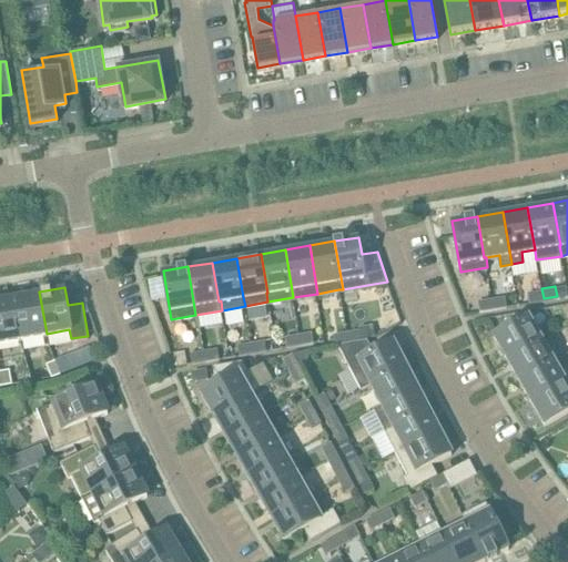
[(544,298),(541,288),(528,290),(529,300),(544,298)]
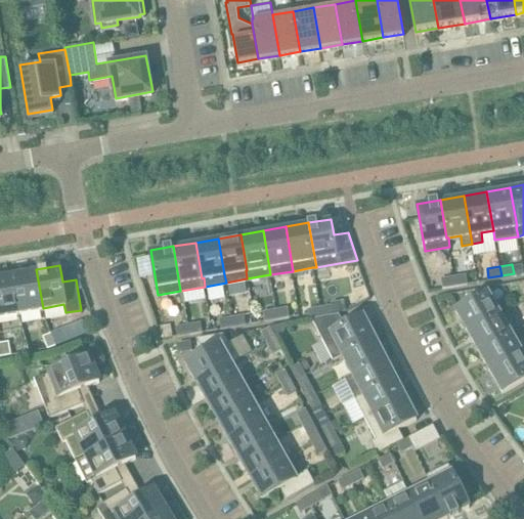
[(36,269),(12,273),(19,312),(43,308),(36,269)]
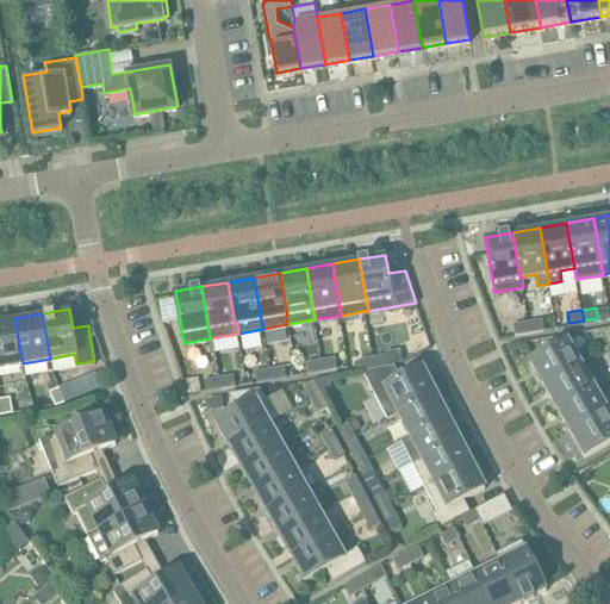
[(543,317),(528,319),(530,330),(545,328),(543,317)]
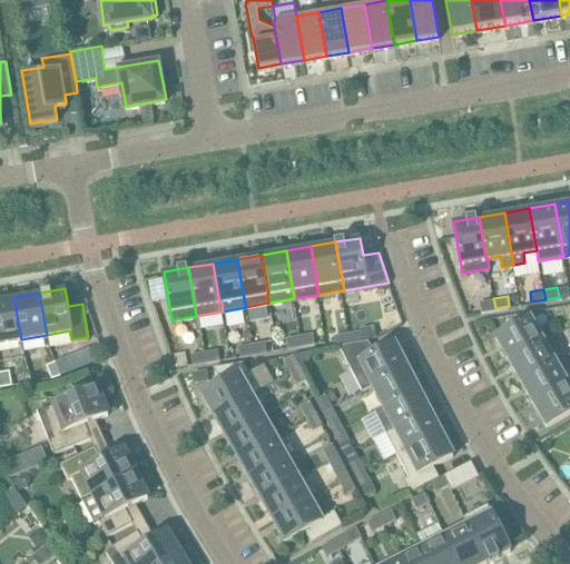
[(13,297),(0,299),(0,343),(21,339),(13,297)]
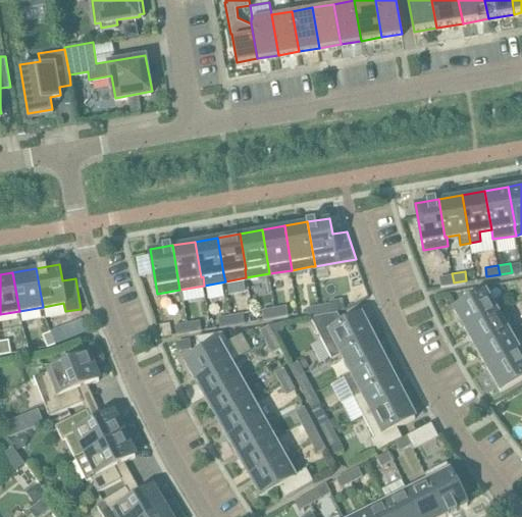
[(454,282),(452,273),(439,275),(441,285),(454,282)]
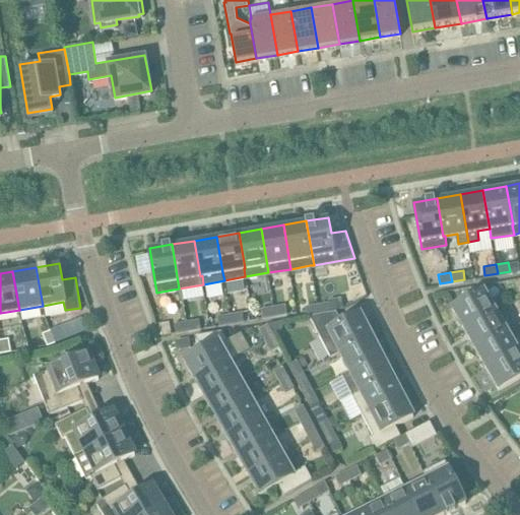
[(452,306),(464,326),(496,308),(483,287),(452,306)]
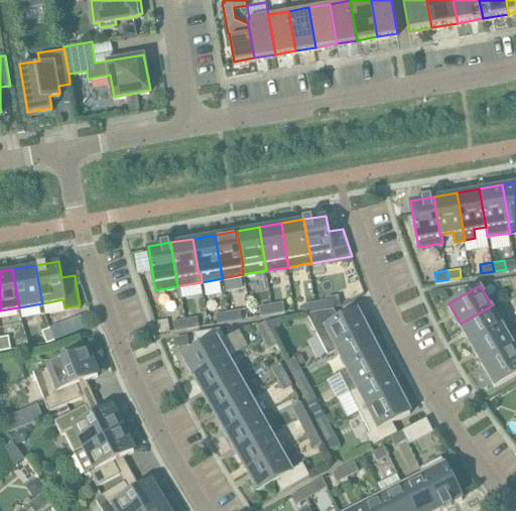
[(328,297),(315,300),(316,309),(330,307),(328,297)]
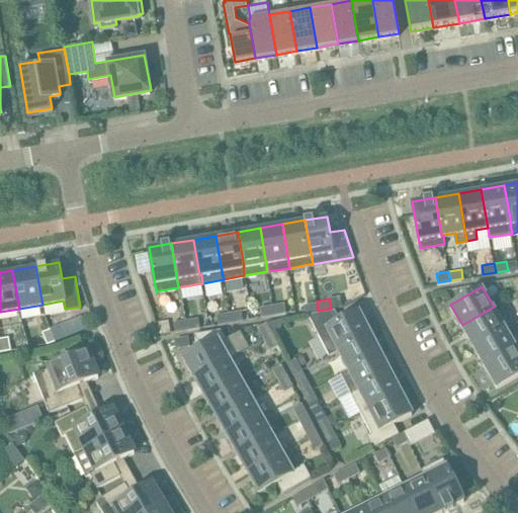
[(272,304),(274,313),(286,311),(285,302),(272,304)]
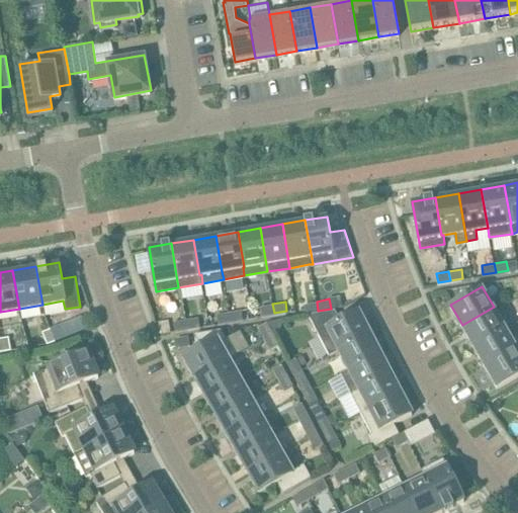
[(318,311),(317,302),(304,304),(306,313),(318,311)]
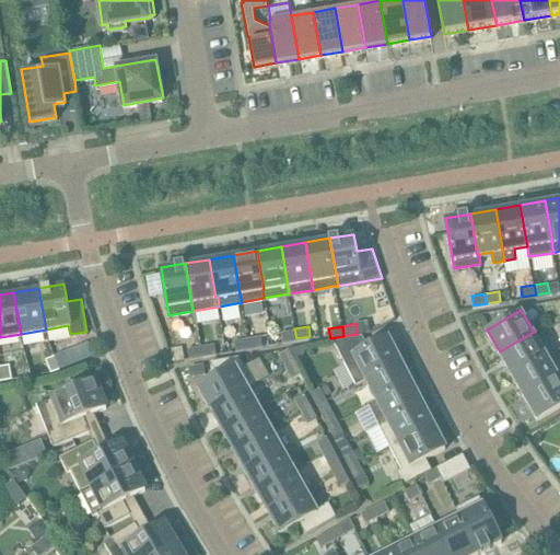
[(296,338),(294,328),(281,331),(282,340),(296,338)]
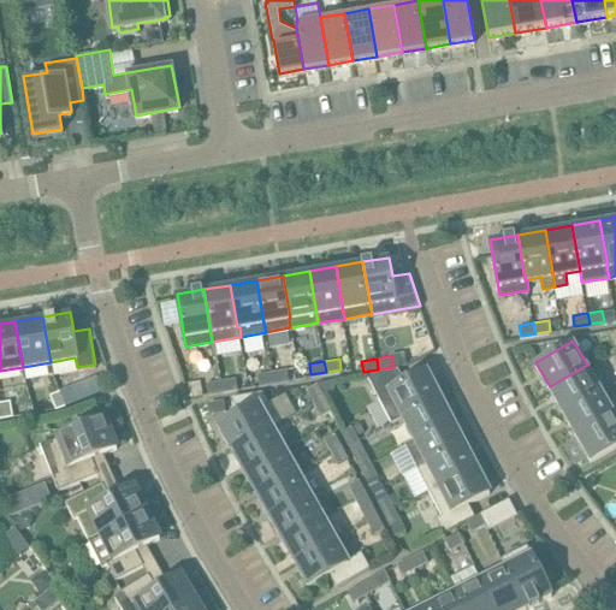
[(550,386),(563,410),(600,390),(587,365),(550,386)]
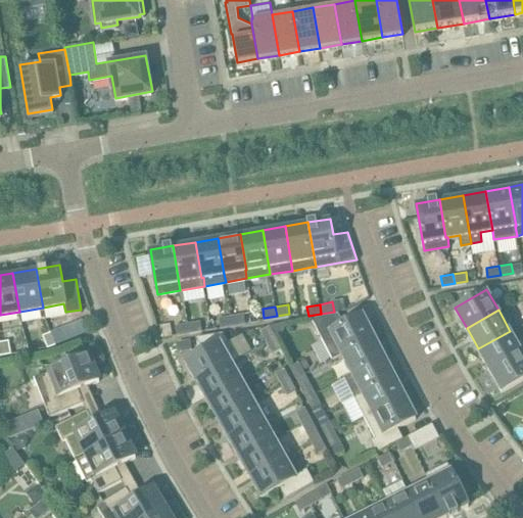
[(232,314),(233,323),(245,321),(244,312),(232,314)]
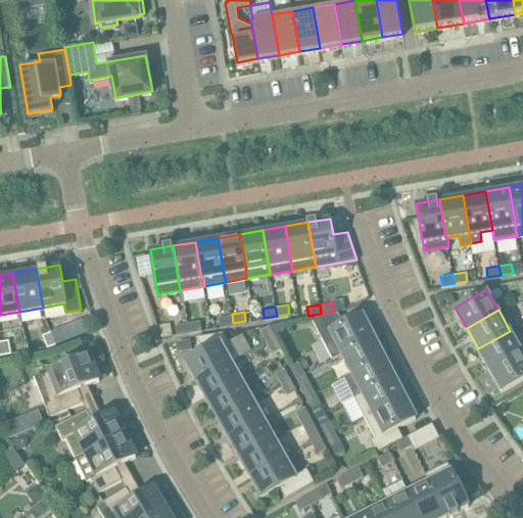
[(333,358),(342,352),(341,350),(373,334),(363,313),(344,323),(338,312),(312,316),(333,358)]
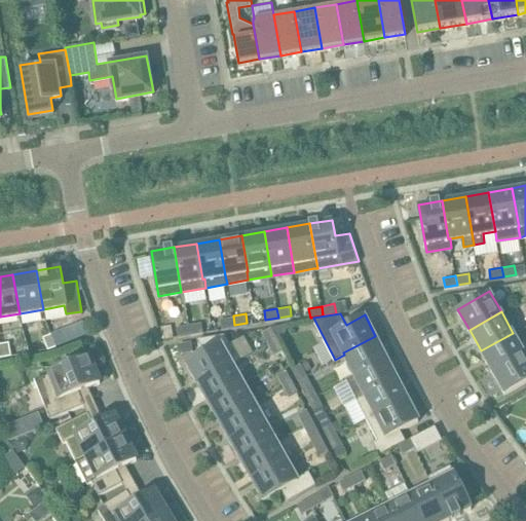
[(222,327),(234,325),(233,315),(220,318),(222,327)]
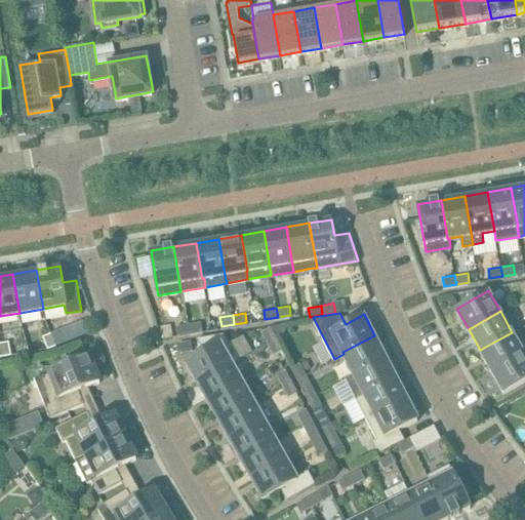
[(201,320),(189,322),(190,332),(203,329),(201,320)]
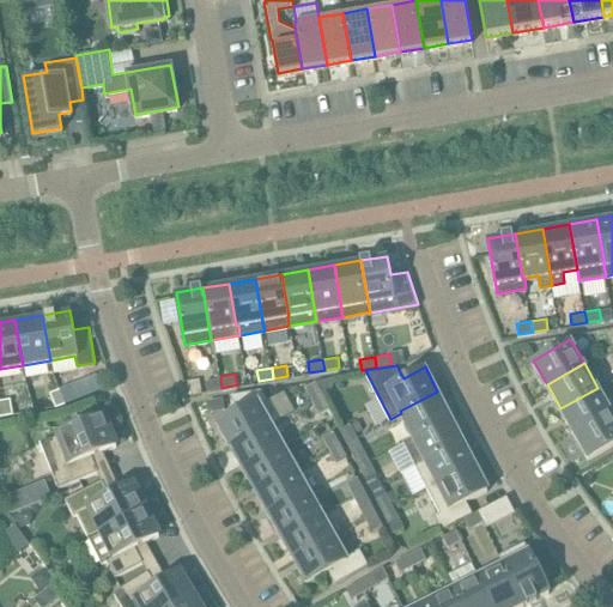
[(207,390),(222,388),(220,376),(206,380),(207,390)]
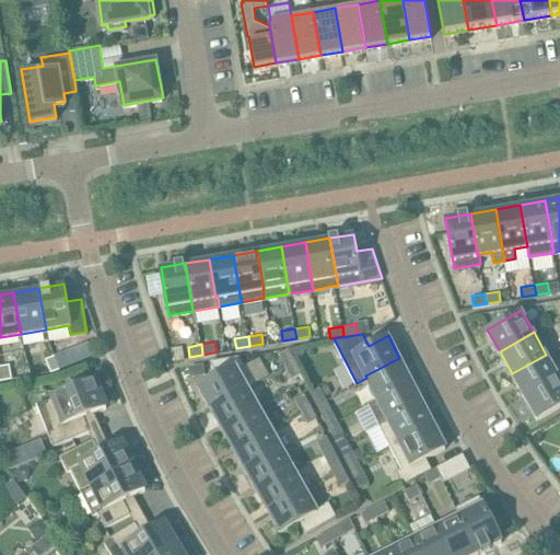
[(301,357),(305,348),(303,344),(288,346),(289,347),(294,359),(295,360),(301,357)]
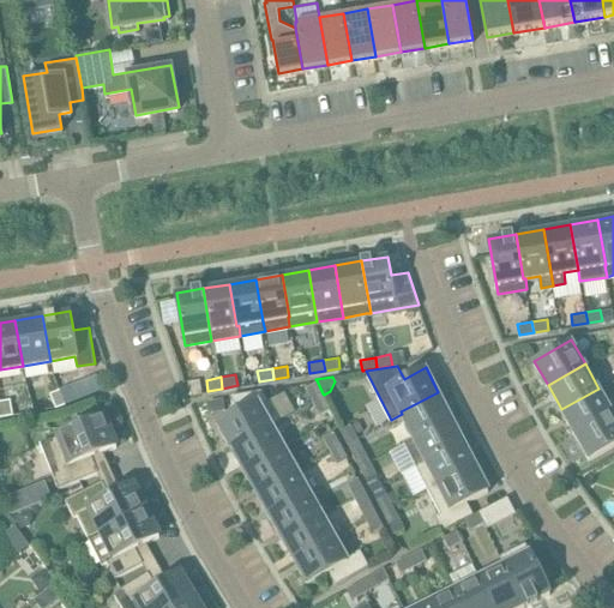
[(74,398),(84,395),(78,380),(60,387),(66,402),(74,398)]
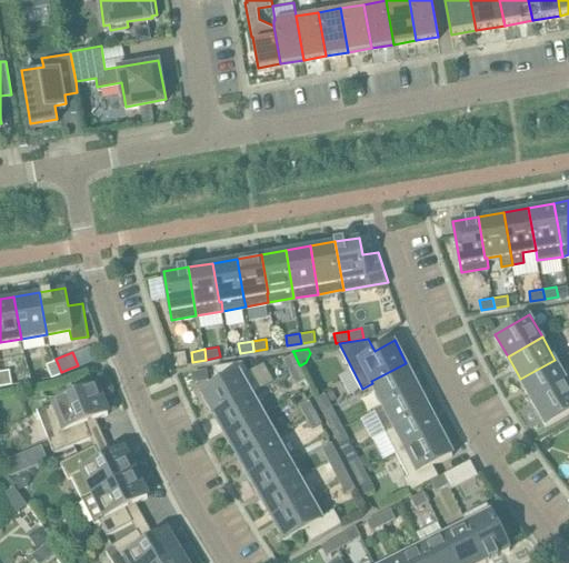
[(283,357),(290,369),(299,364),(293,352),(283,357)]
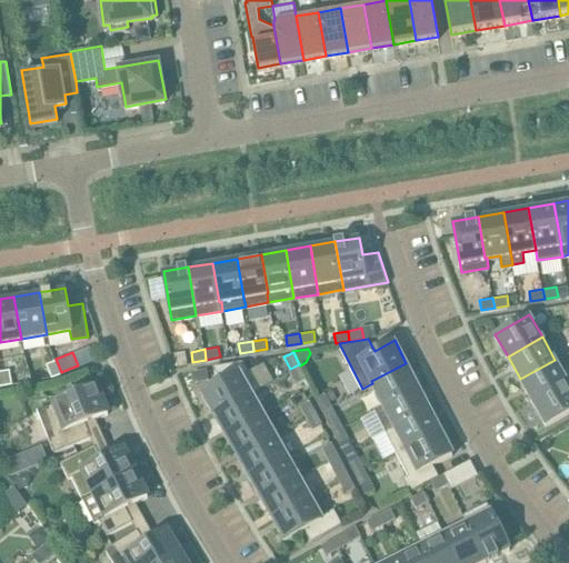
[(52,375),(61,372),(56,359),(47,362),(52,375)]
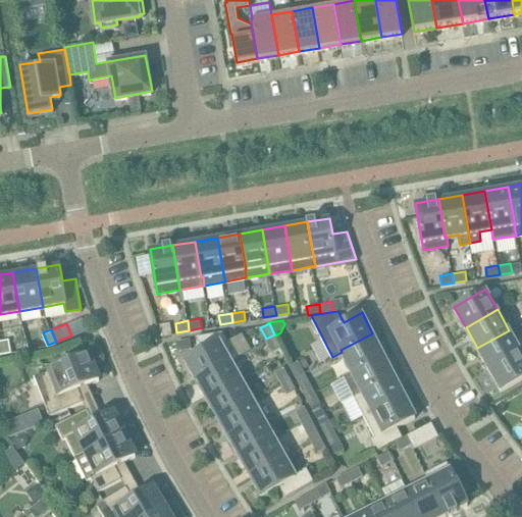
[(238,356),(223,330),(196,334),(204,349),(185,359),(196,378),(230,359),(230,360),(238,356)]
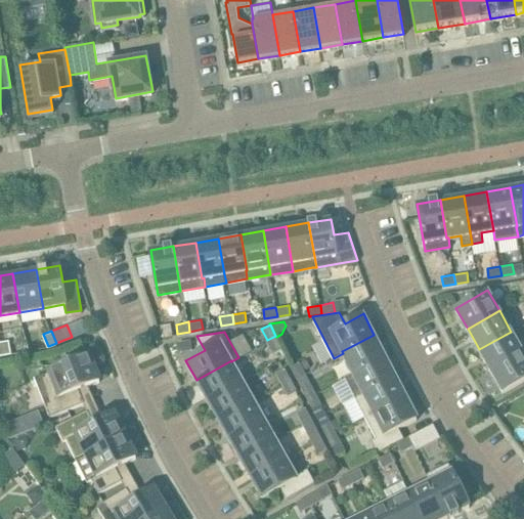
[(479,349),(491,370),(523,352),(511,332),(479,349)]
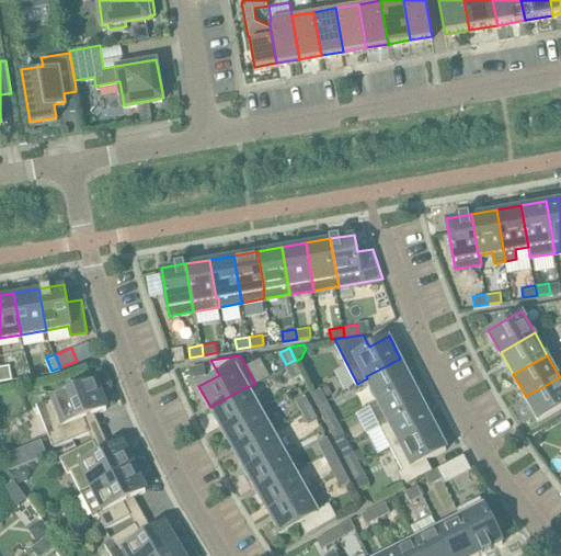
[(367,378),(377,398),(412,381),(400,359),(366,376),(367,378)]
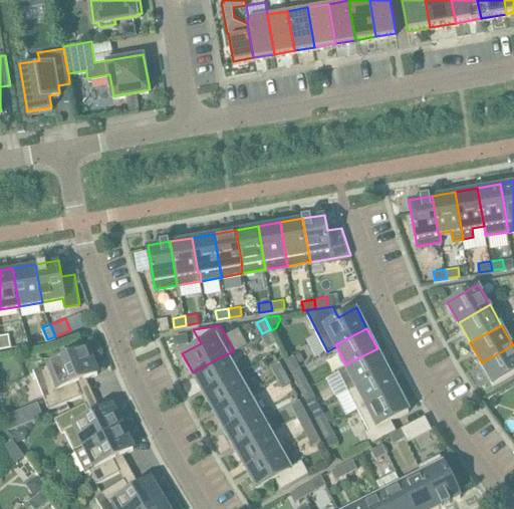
[(270,329),(262,333),(268,344),(276,340),(271,330),(270,329)]
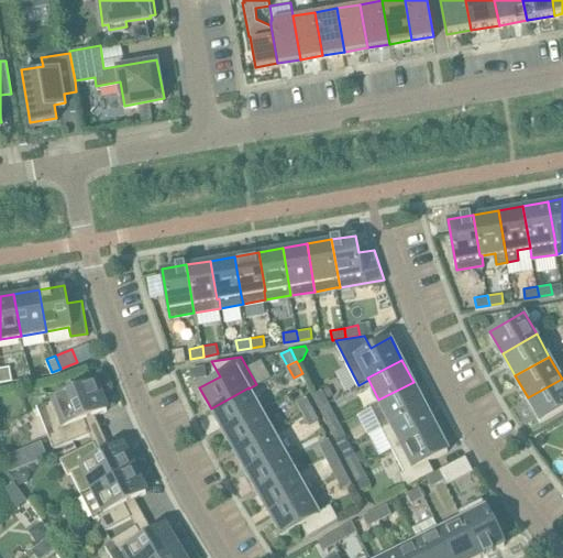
[(10,364),(0,367),(2,380),(12,379),(10,364)]
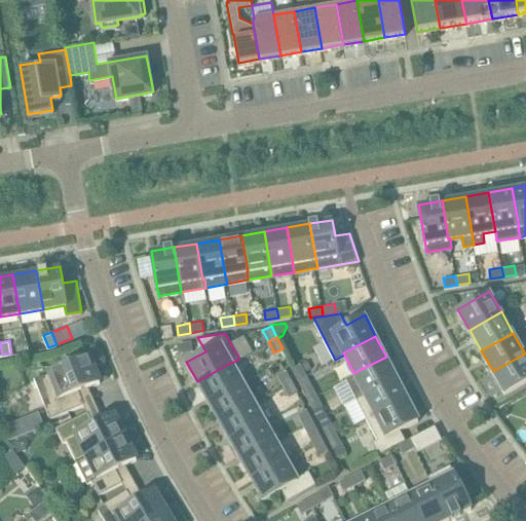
[(525,356),(525,354),(493,371),(504,393),(525,379),(525,356)]
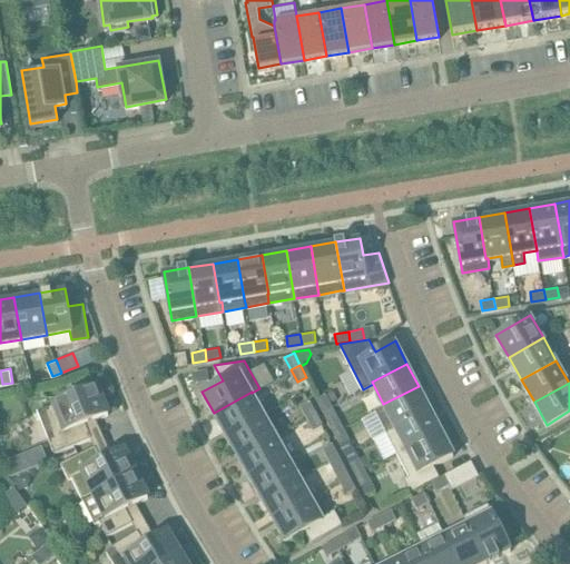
[(67,397),(53,403),(38,408),(55,451),(65,446),(91,436),(86,422),(108,413),(98,385),(85,391),(82,385),(65,392),(67,397)]
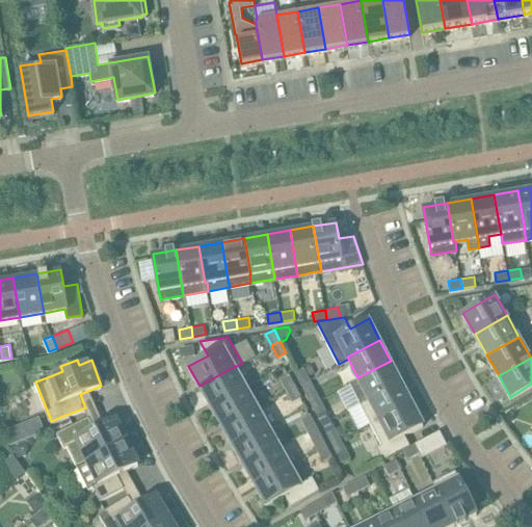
[(349,381),(360,401),(368,397),(369,399),(401,381),(391,361),(357,377),(349,381)]
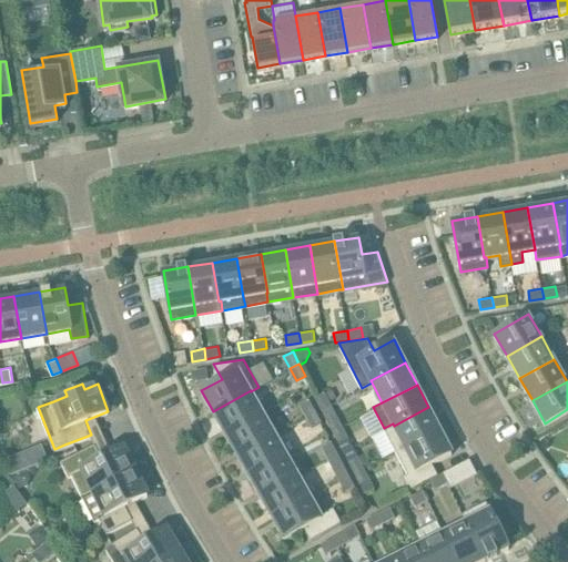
[(324,390),(315,396),(322,408),(331,404),(328,399),(336,395),(332,387),(324,390)]
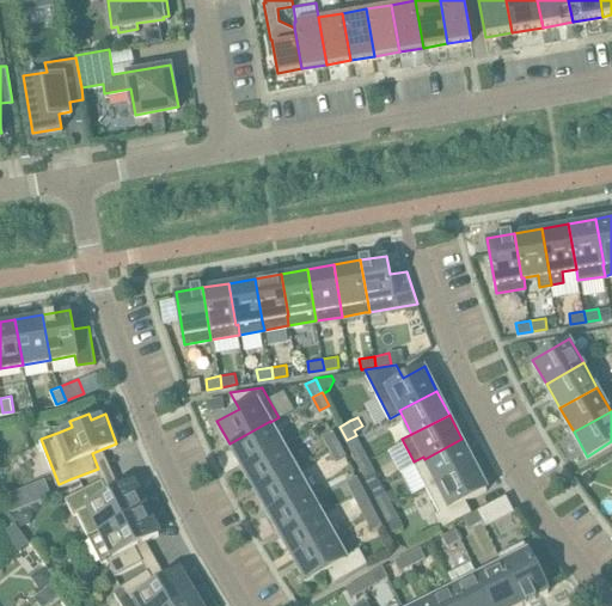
[(243,466),(282,444),(270,422),(270,421),(230,444),(243,466)]
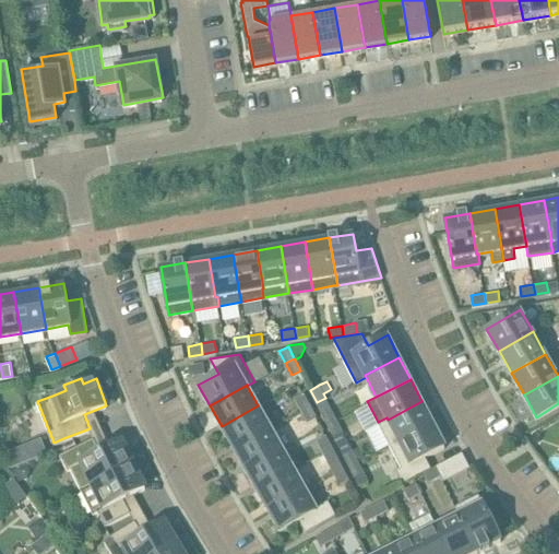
[(301,409),(310,403),(304,391),(295,397),(301,409)]
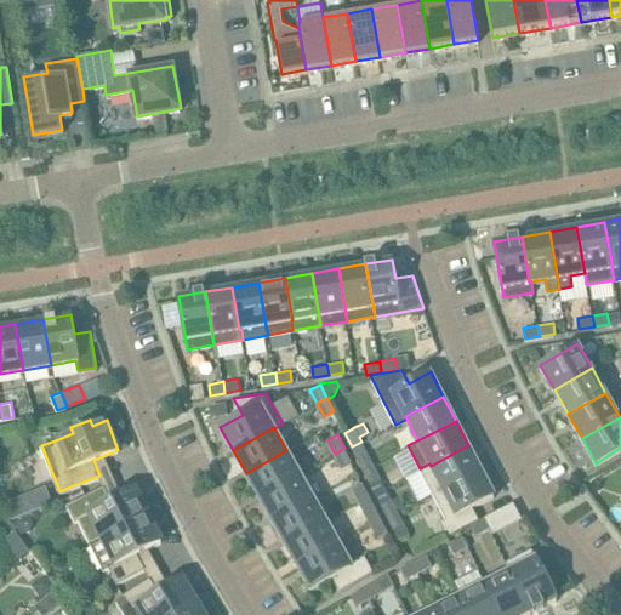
[(364,470),(374,465),(362,442),(352,446),(364,470)]
